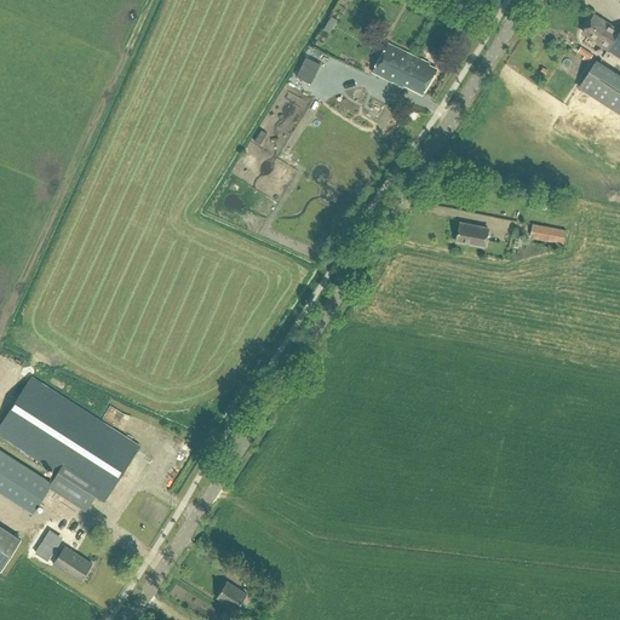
[(619,57),(619,29),(595,13),(583,32),(597,41),(597,42),(619,57)]
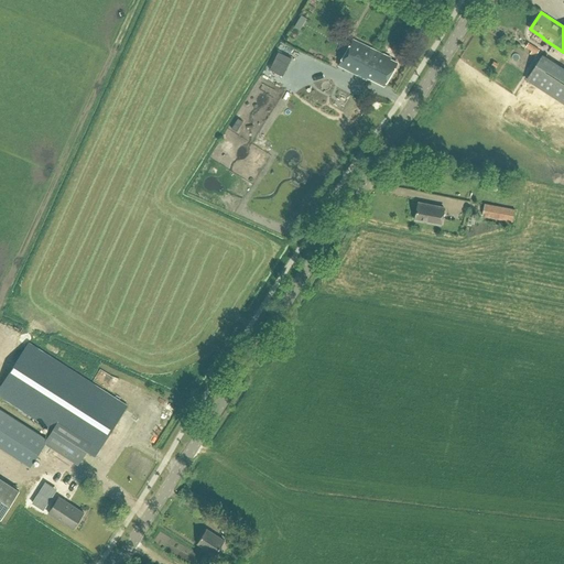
[(354,40),(338,65),(366,79),(367,77),(384,85),(398,63),(390,60),(391,57),(354,40)]
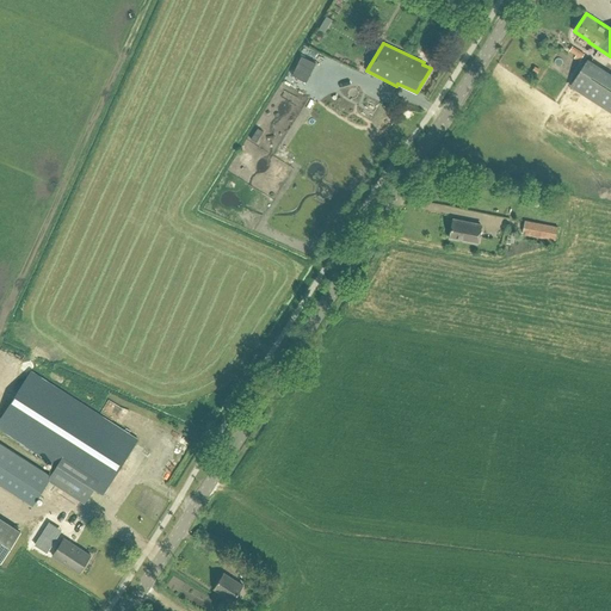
[(610,74),(587,59),(571,86),(610,111),(610,74)]
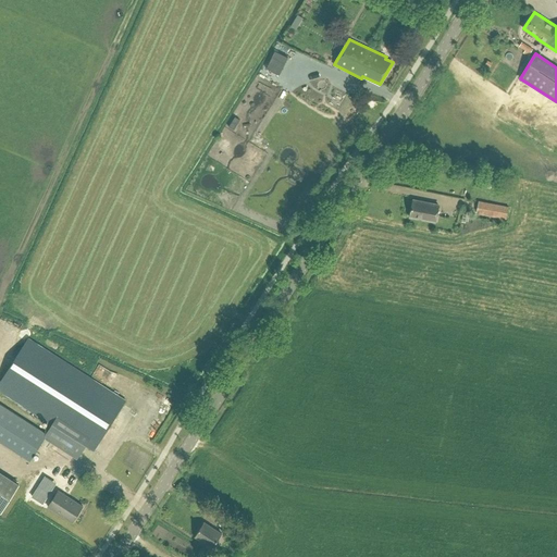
[(342,111),(347,101),(323,90),(329,78),(320,74),(310,96),(329,103),(327,106),(342,111)]
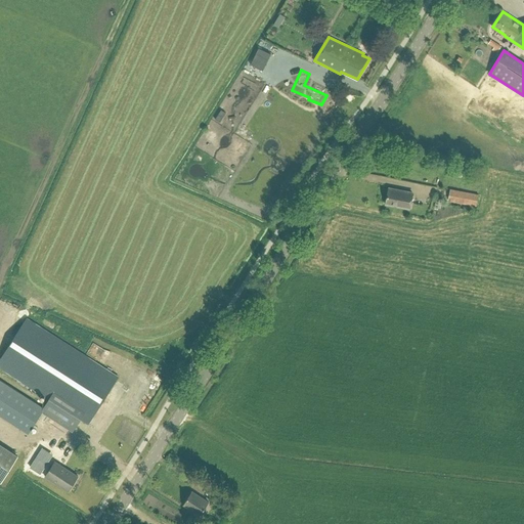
[(389,188),(386,204),(410,209),(413,193),(389,188)]
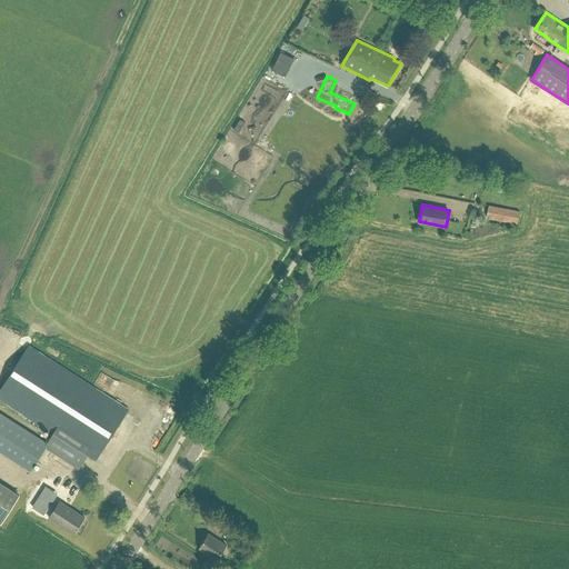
[(490,206),(488,218),(518,223),(520,211),(490,206)]
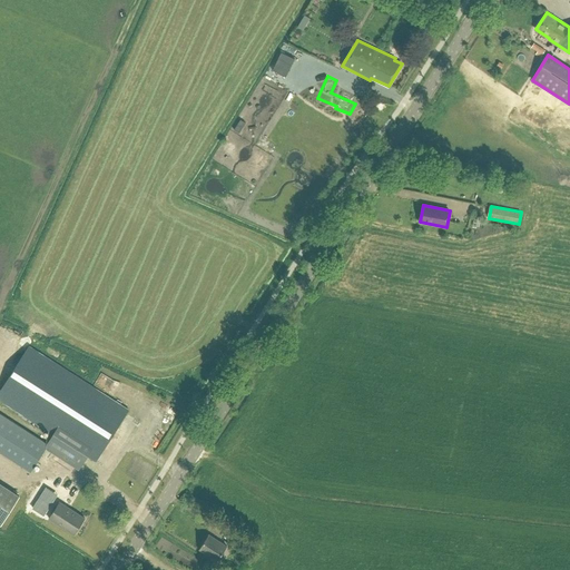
[(0,391),(0,400),(55,435),(49,444),(0,413),(0,452),(31,472),(46,449),(79,470),(88,457),(97,462),(129,410),(29,346),(0,391)]
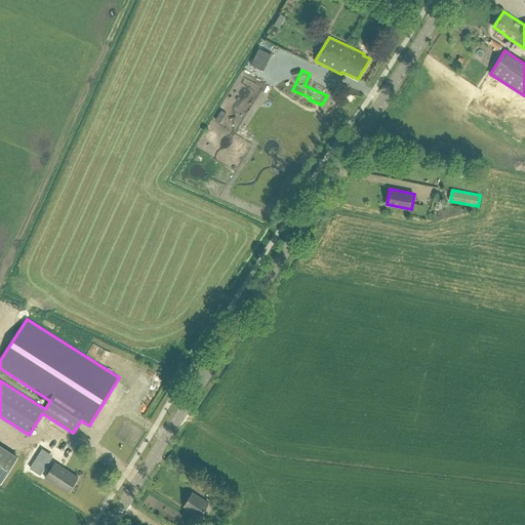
[(138,361),(135,365),(143,369),(146,365),(138,361)]
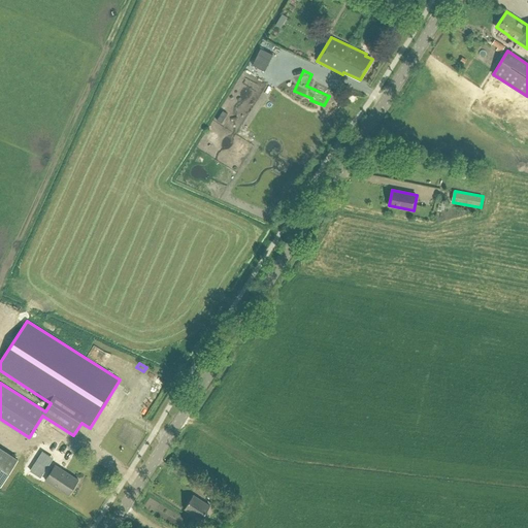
[(0,485),(1,486),(10,472),(18,460),(0,449),(0,485)]
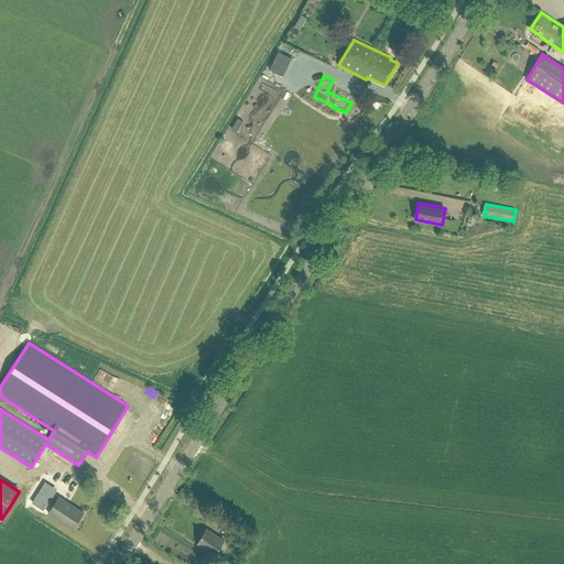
[(60,497),(49,513),(74,529),(84,512),(60,497)]
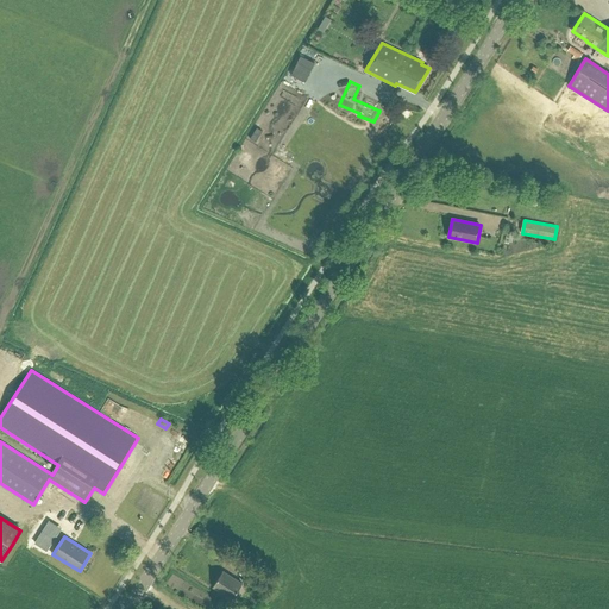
[(232,598),(242,583),(224,571),(214,586),(232,598)]
